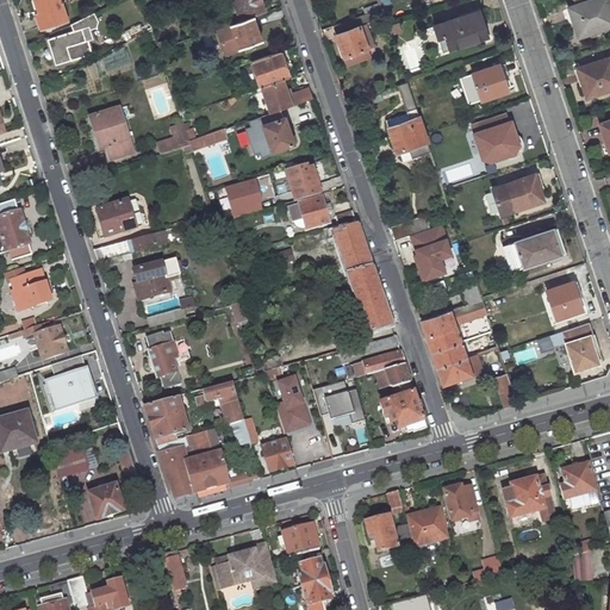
[(61,0),(35,0),(44,26),(67,18),(61,0)]
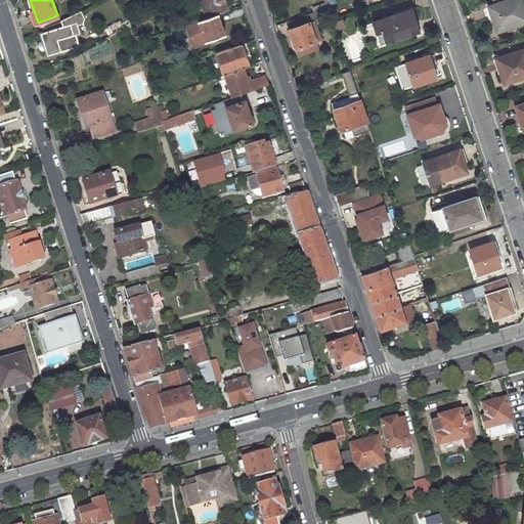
[(200,0),(206,16),(216,12),(217,12),(226,9),(222,0),(200,0)]
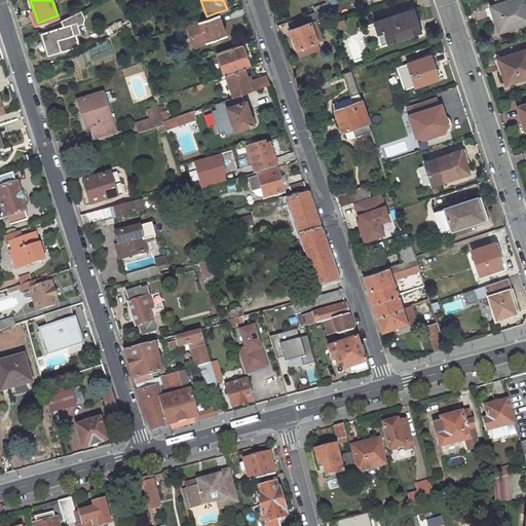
[(525,10),(522,0),(508,0),(489,6),(497,30),(509,27),(508,24),(525,17),(525,10)]
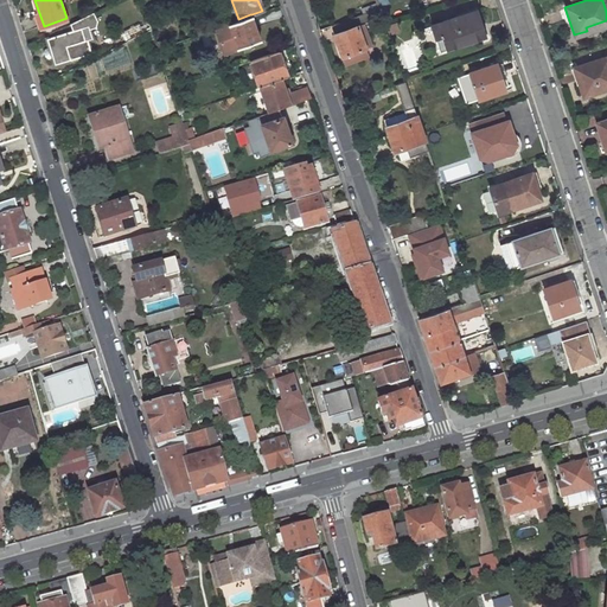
[(364,46),(358,27),(357,25),(381,17),(377,7),(330,23),(340,55),(347,52),(350,61),(368,55),(364,46)]
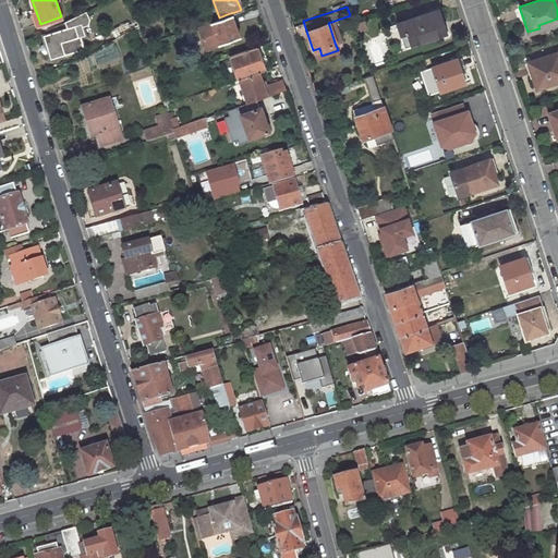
[(84,45),(81,33),(86,31),(83,21),(88,19),(89,16),(87,8),(65,19),(68,25),(43,34),(46,41),(48,50),(50,56),(84,45)]
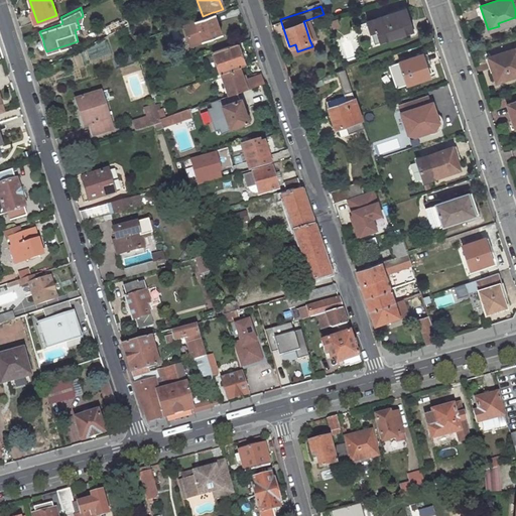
[(375,29),(379,41),(406,32),(402,21),(408,20),(404,9),(366,21),(369,31),(375,29)]
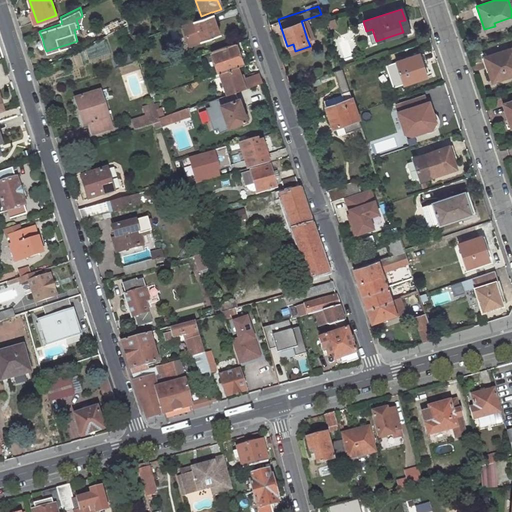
[(201,16),(181,23),(189,44),(204,38),(210,36),(219,33),(211,12),(201,16)]
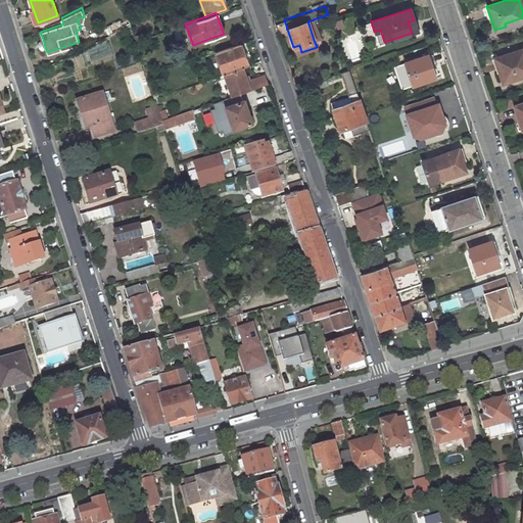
[(110,34),(128,25),(127,18),(121,21),(120,19),(106,26),(110,34)]
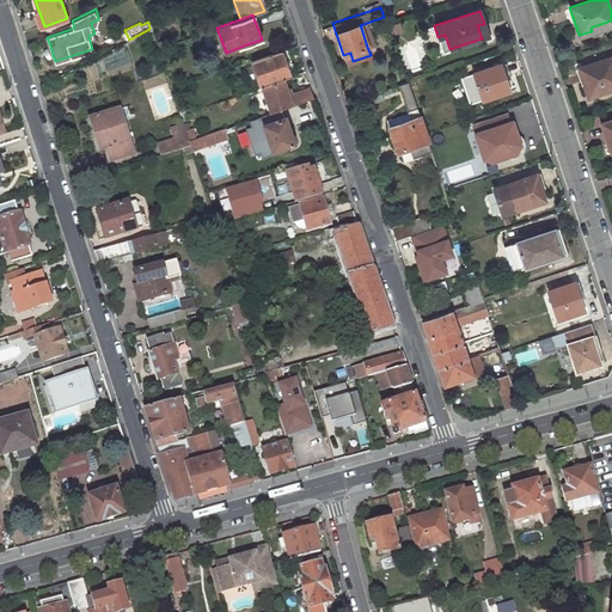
[(389,34),(399,30),(397,22),(386,25),(389,34)]
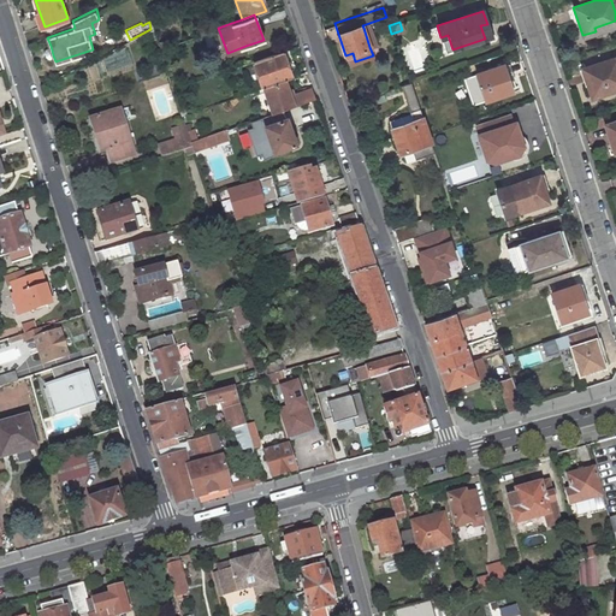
[(491,36),(487,24),(480,25),(485,39),(491,36)]
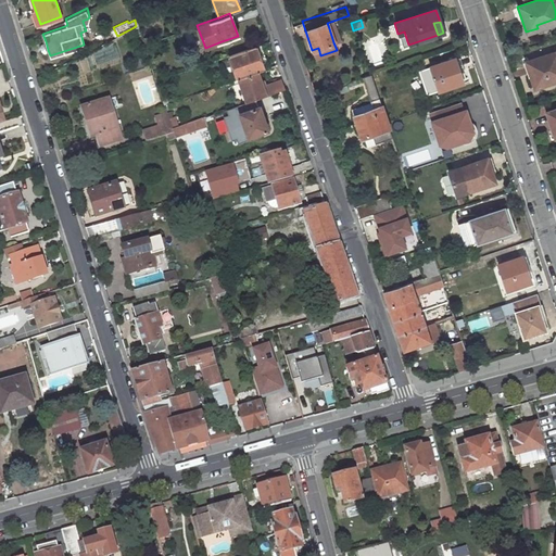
[(339,40),(333,24),(328,25),(333,42),(339,40)]
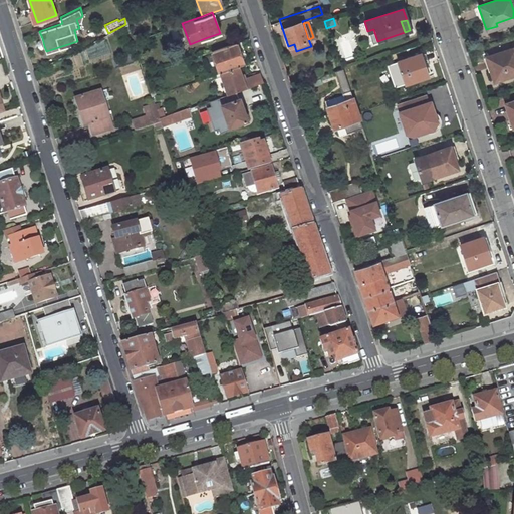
[(126,27),(132,40),(140,37),(136,24),(126,27)]
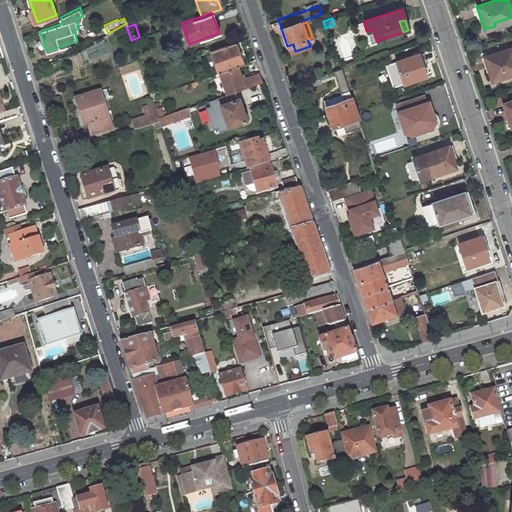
[(366,31),(370,43),(376,41),(372,29),(366,31)]
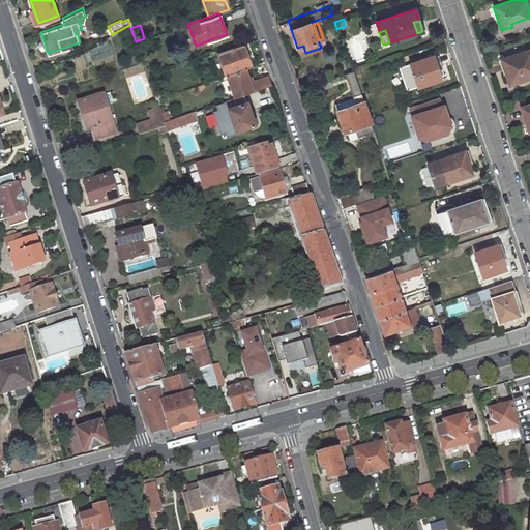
[(217,52),(226,74),(244,67),(251,65),(242,43),(217,52)]
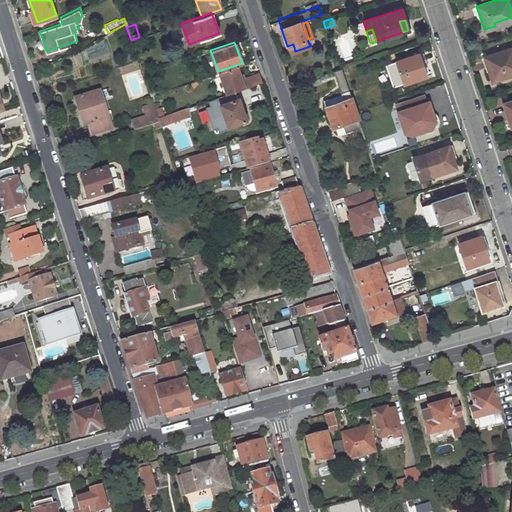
[(287,46),(290,53),(295,51),(293,44),(287,46)]
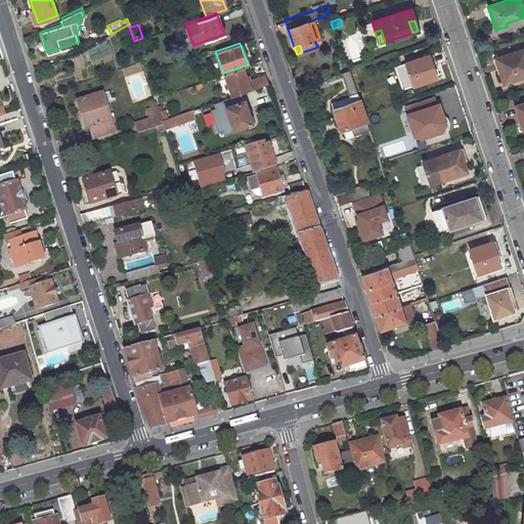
[(523,50),(492,60),(497,75),(501,73),(505,83),(523,76),(523,50)]
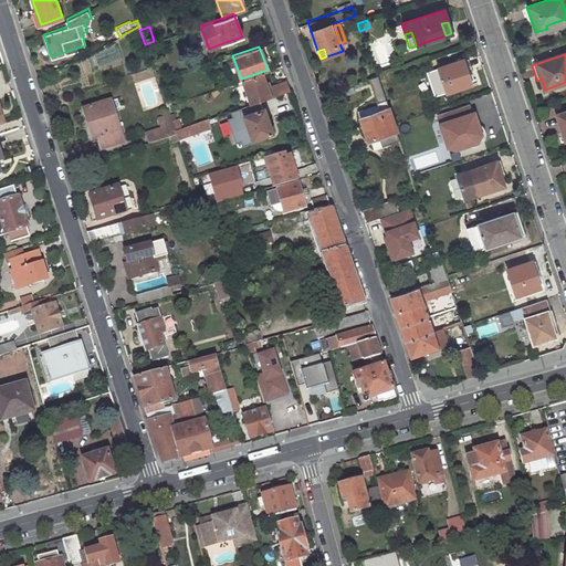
[(462,60),(438,69),(446,92),(470,84),(462,60)]
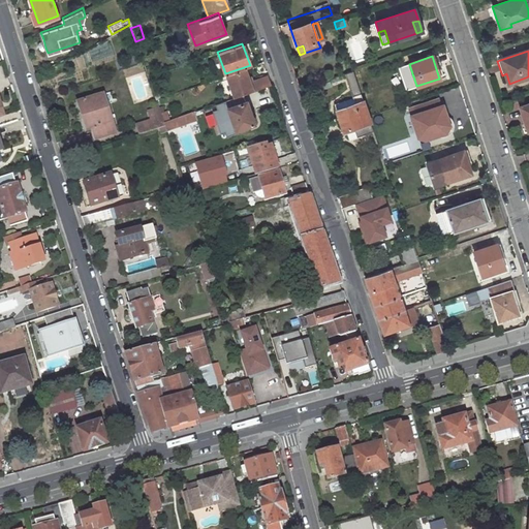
[(249,81),(244,67),(225,73),(232,96),(241,93),(270,84),(268,74),(249,81)]
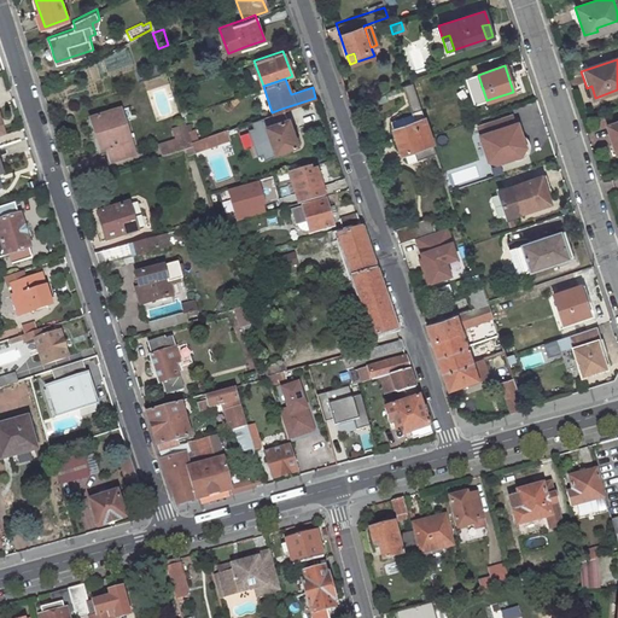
[(433,153),(409,82),(401,86),(403,91),(413,121),(390,128),(400,153),(403,152),(407,163),(433,153)]
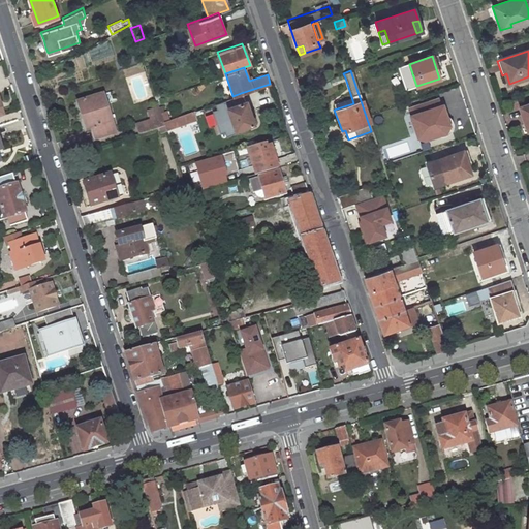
[(102,91),(76,99),(86,127),(90,126),(94,136),(107,131),(104,121),(112,119),(102,91)]
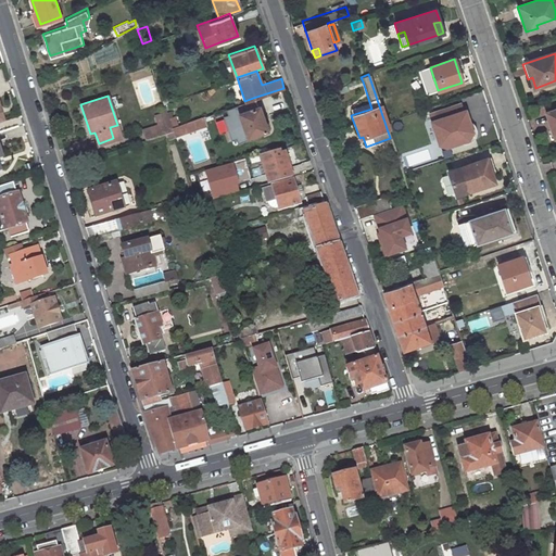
[(238,111),(245,135),(265,128),(256,104),(253,98),(244,101),(236,104),(238,110),(238,111)]
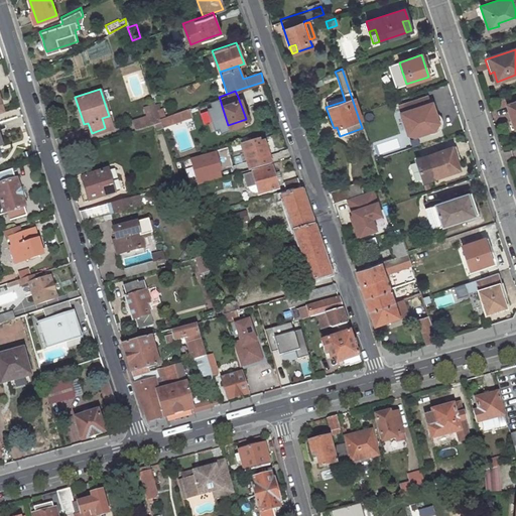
[(515,101),(506,105),(510,115),(513,114),(515,122),(515,101)]
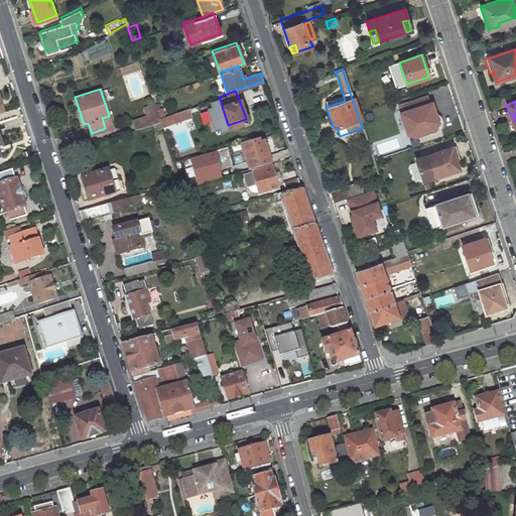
[(427,104),(400,113),(406,134),(428,127),(429,127),(430,126),(430,125),(431,125),(431,124),(431,123),(431,122),(432,121),(432,120),(431,119),(431,117),(427,104)]
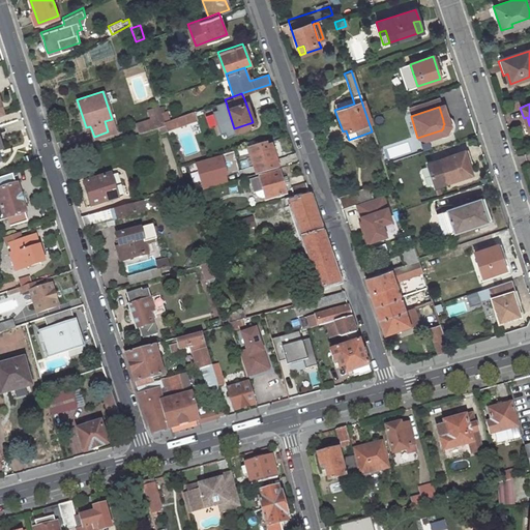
[(164,129),(196,119),(193,110),(160,121),(163,126),(164,129)]
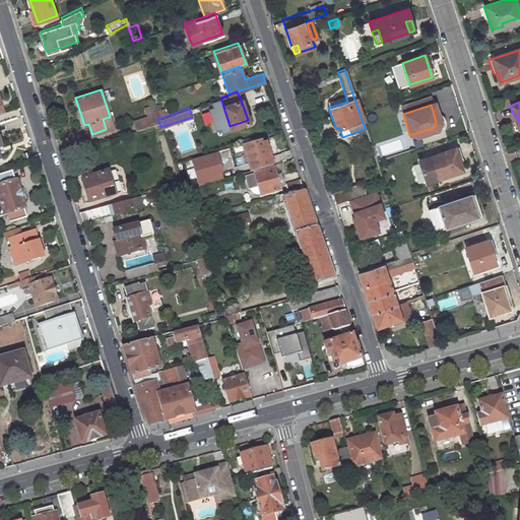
[(155,125),(159,124),(157,119),(156,114),(139,120),(142,129),(155,125)]
